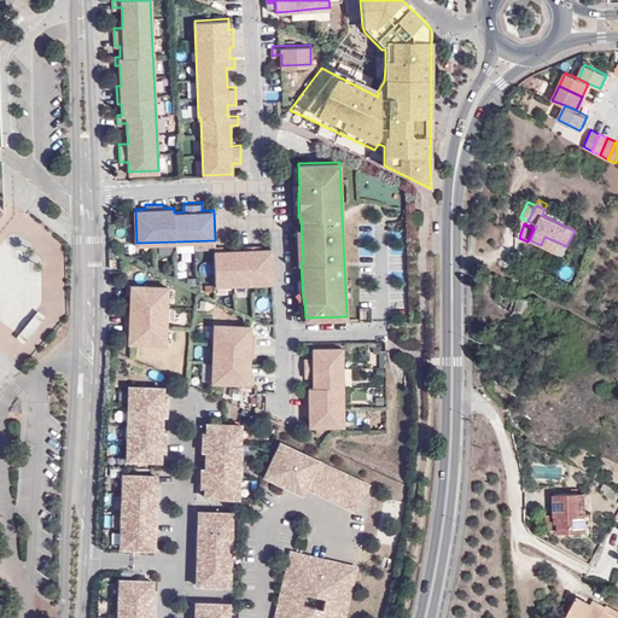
[(559,243),(544,237),(541,245),(554,251),(559,243)]
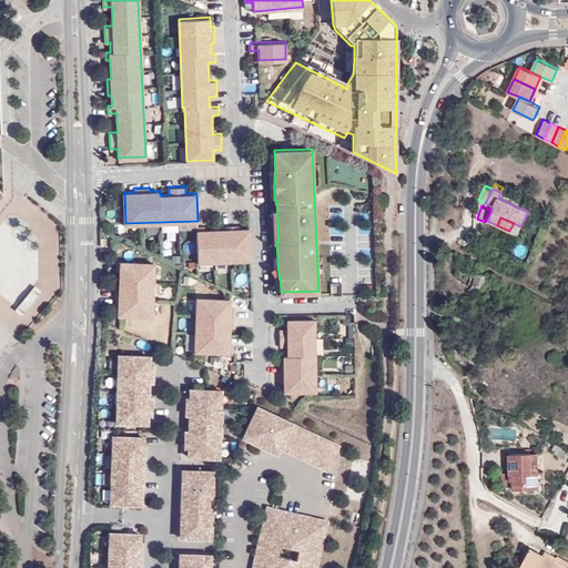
[(240,224),(223,224),(224,229),(205,230),(204,225),(198,225),(199,261),(252,259),(251,226),(240,227),(240,224)]
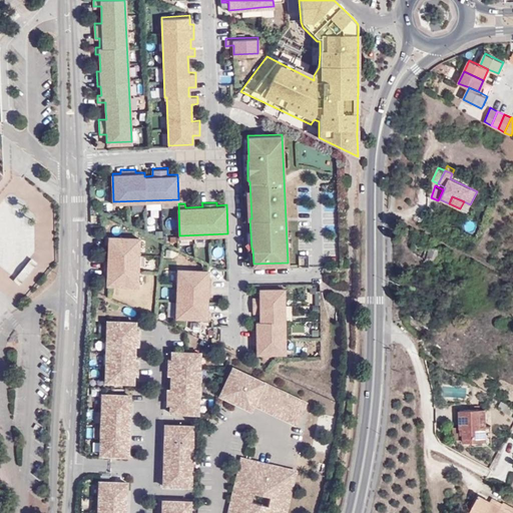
[(104,275),(107,275),(106,284),(137,284),(139,236),(105,235),(105,242),(108,242),(108,260),(104,260),(104,275)]
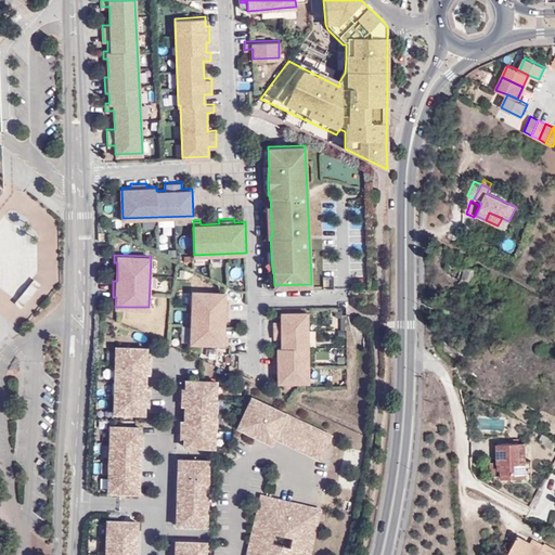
[(474,283),(478,271),(467,267),(463,279),(474,283)]
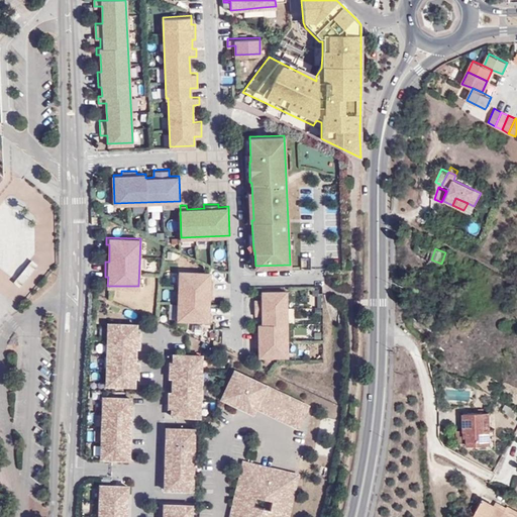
[(210,271),(179,270),(178,319),(211,320),(211,312),(208,312),(209,295),(212,295),(213,280),(210,280),(210,271)]
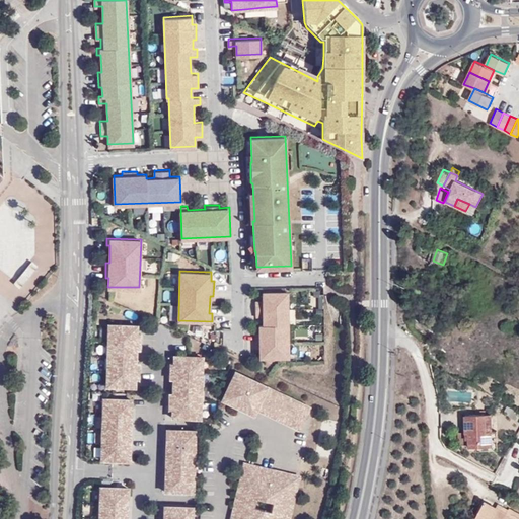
[(289,361),(288,295),(264,295),(264,302),(256,302),(256,319),(264,319),(264,327),(258,327),(260,336),(256,336),(256,352),(260,352),(260,361),(289,361)]
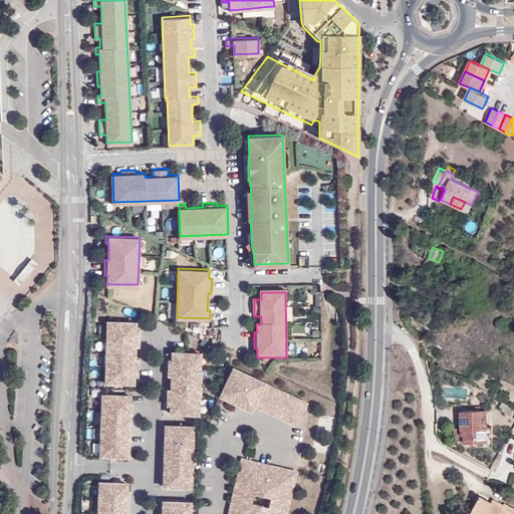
[(133,380),(135,322),(106,321),(104,379),(133,380)]
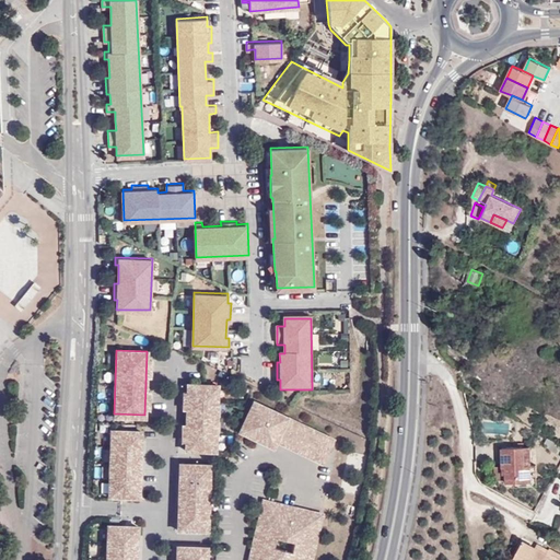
[(216,450),(217,384),(187,384),(186,450),(216,450)]
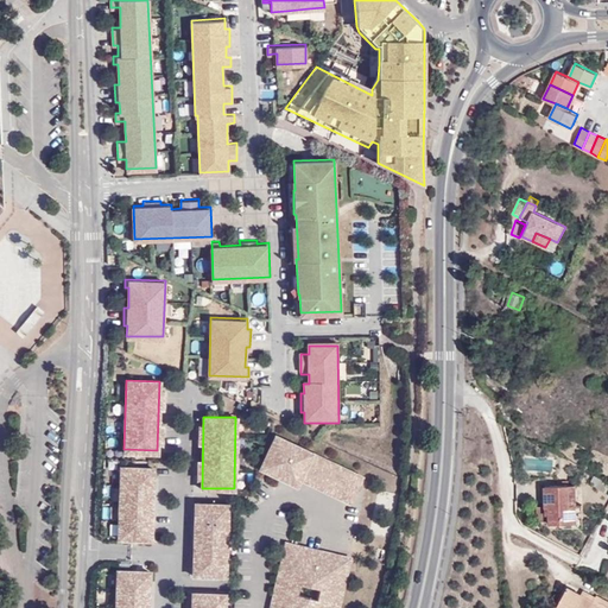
[(352,506),(365,479),(277,436),(259,470),(298,489),(302,482),(352,506)]
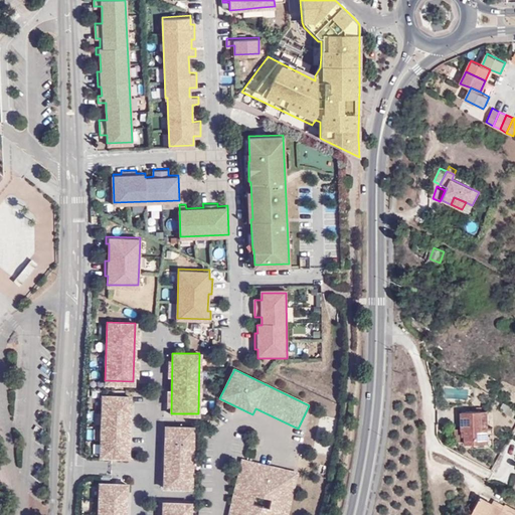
[(129,454),(130,395),(102,394),(101,454),(129,454)]
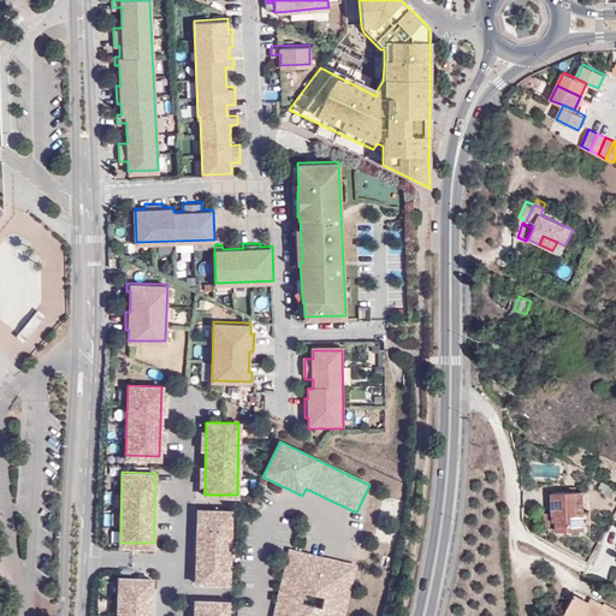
[(603,481),(598,490),(606,493),(610,486),(603,481)]
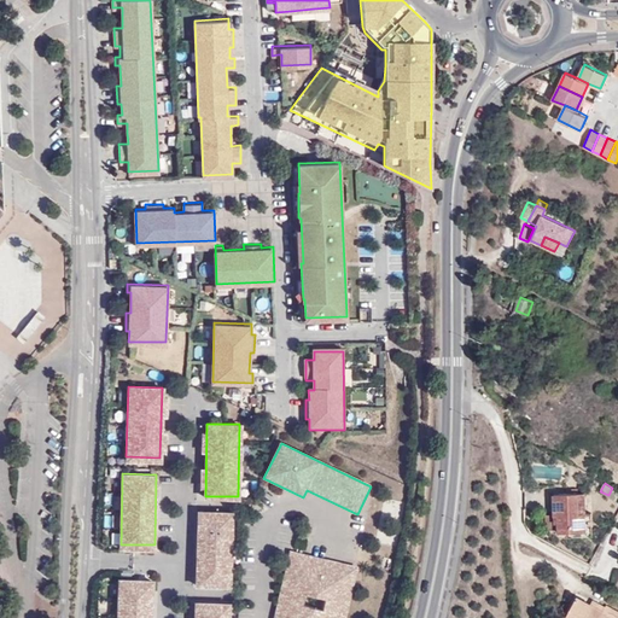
[(559,516),(559,532),(569,532),(587,532),(587,513),(586,494),(578,494),(578,489),(572,489),(572,494),(554,494),(555,516),(559,516)]
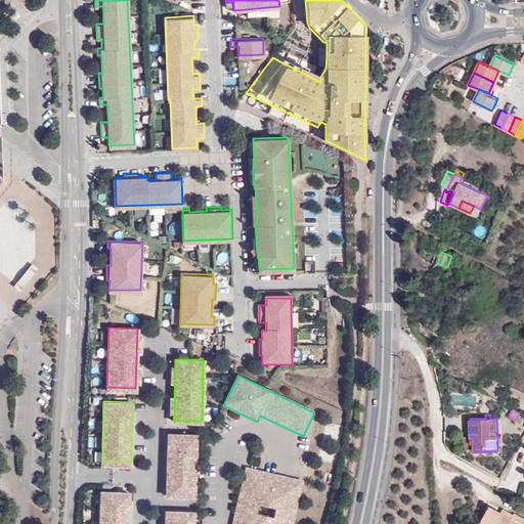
[(193,494),(197,435),(167,433),(165,493),(193,494)]
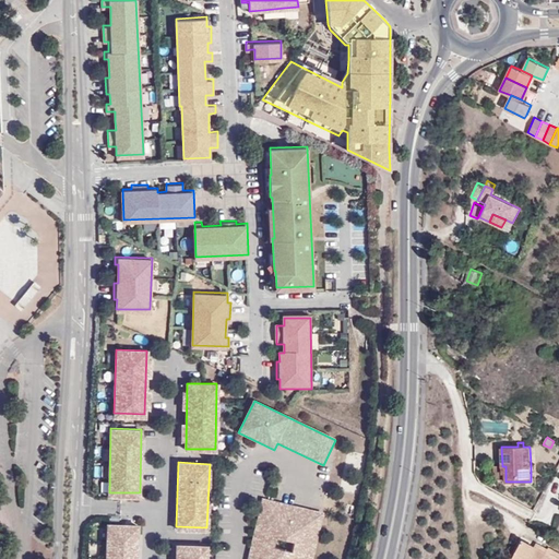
[(531,464),(531,482),(514,482),(514,486),(536,485),(535,464),(531,464)]
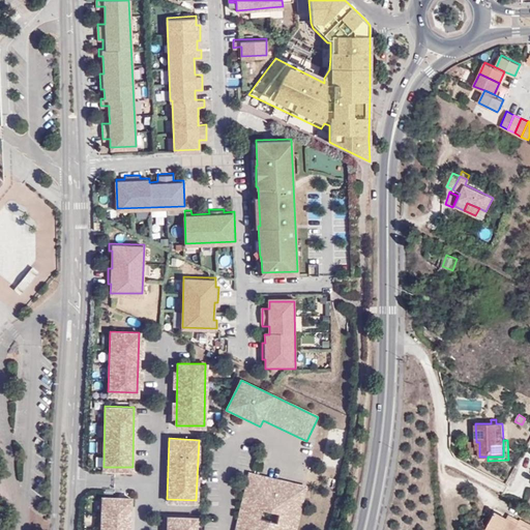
[(296,529),(305,486),(247,473),(236,529),(296,529)]
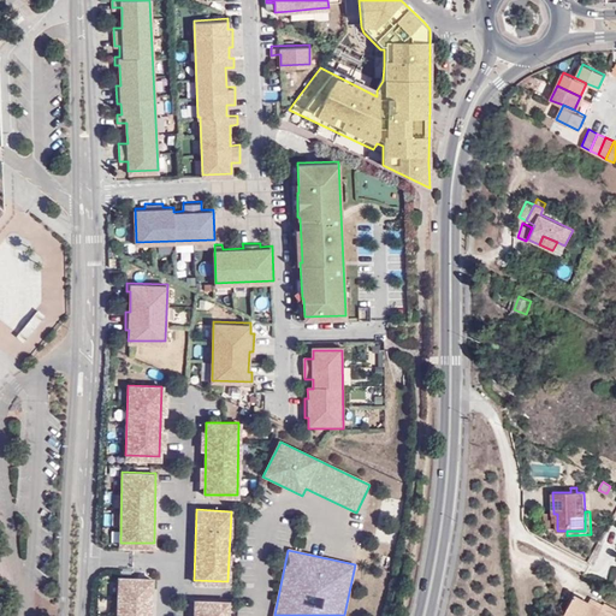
[(150,615),(150,578),(118,578),(118,615),(150,615)]
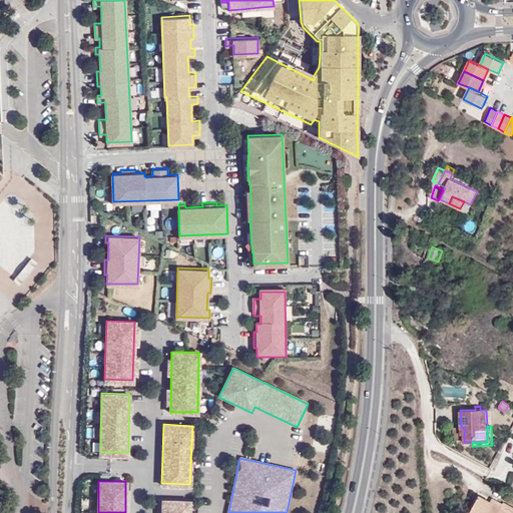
[(491,501),(480,495),(470,512),(512,512),(512,507),(504,502),(503,504),(501,507),(491,501)]
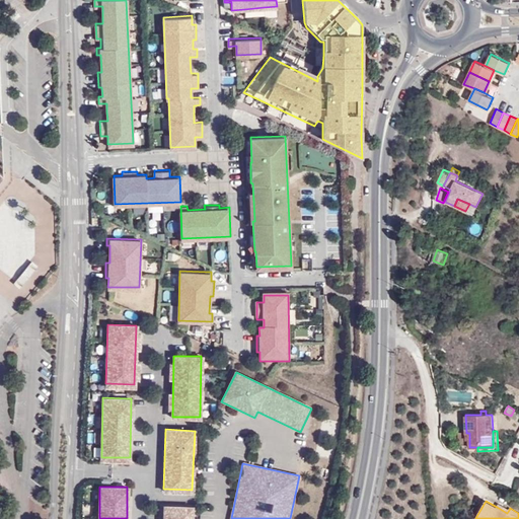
[(509,510),(498,504),(497,507),(507,513),(509,510)]
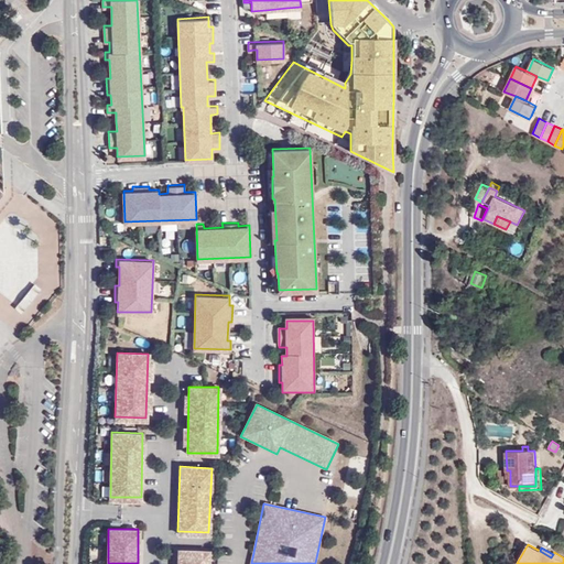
[(207,563),(208,550),(176,550),(176,563),(207,563)]
